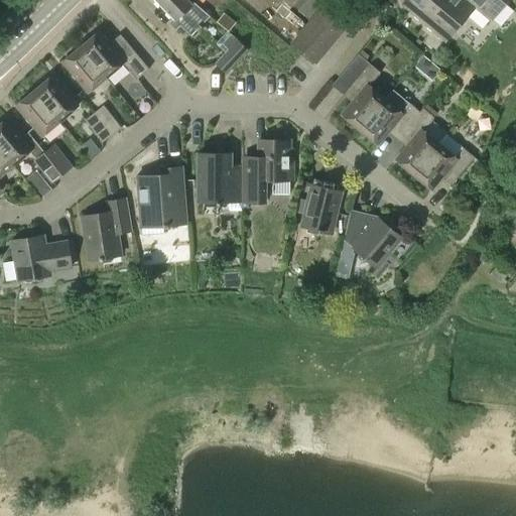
[(175,30),(179,26),(189,36),(210,16),(192,2),(190,4),(185,0),(154,0),(174,20),(170,25),(175,30)]
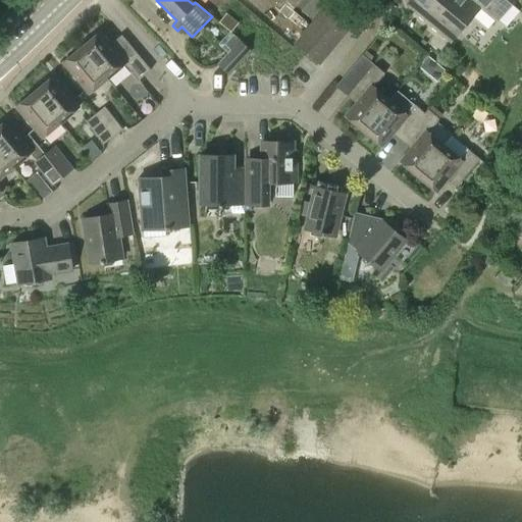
[(323,4),(318,0),(303,0),(298,7),(311,18),(323,4)]
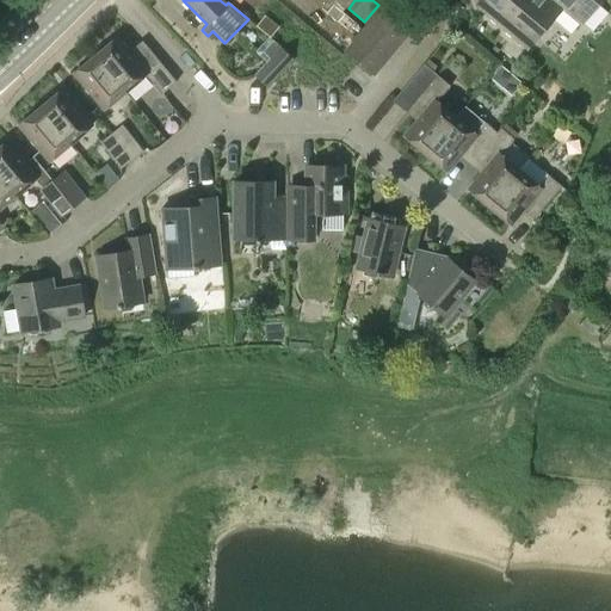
[(418,20),(392,0),(388,0),(378,11),(407,35),(418,20)]
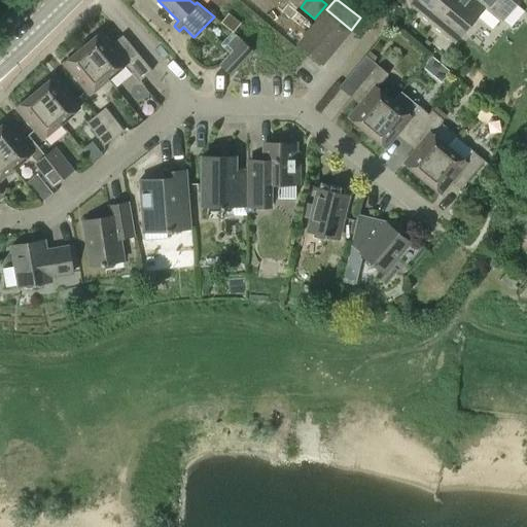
[(413,0),(409,5),(454,43),(484,8),(500,22),(519,0),(413,0)]
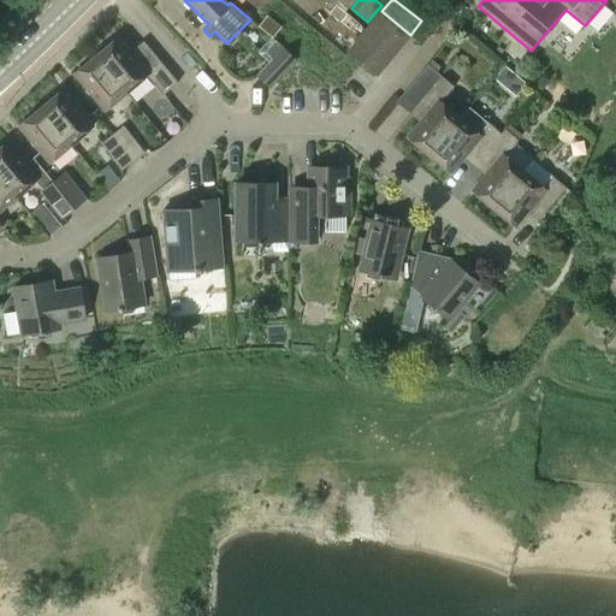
[(335,5),(329,12),(339,22),(347,13),(335,5)]
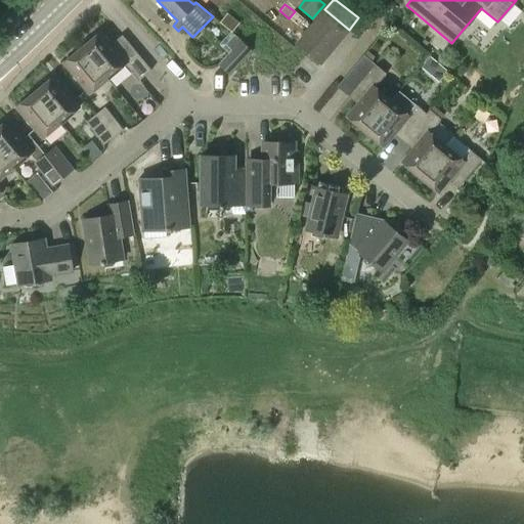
[(324,9),(315,20),(339,41),(349,30),(324,9)]
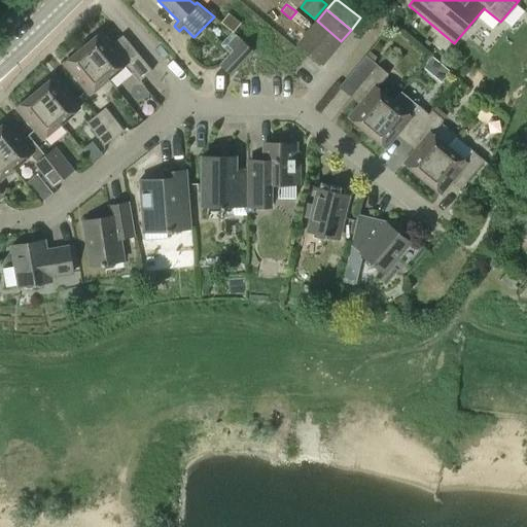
[(220,23),(225,27),(232,32),(240,23),(229,13),(220,23)]
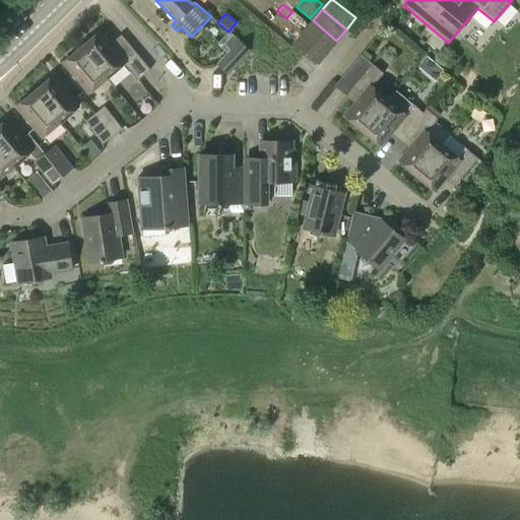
[(313,20),(304,31),(327,52),(336,41),(313,20)]
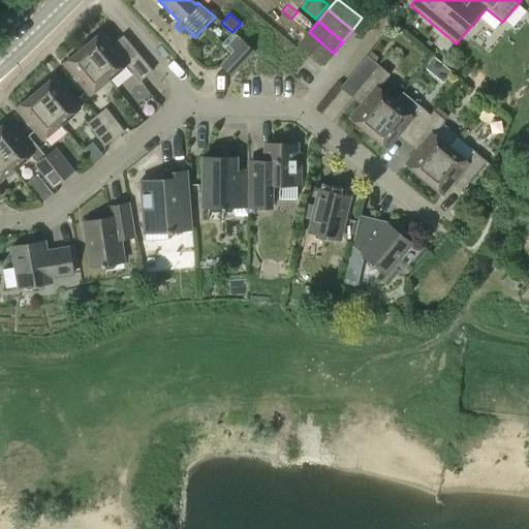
[(232,32),(226,27),(223,30),(228,35),(219,44),(229,56),(220,65),(230,75),(253,51),(248,47),(232,32)]
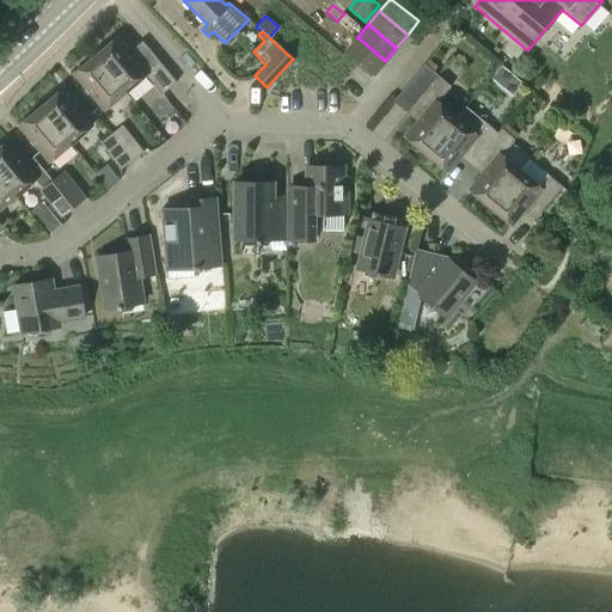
[(385,61),(357,37),(347,51),(374,74),(385,61)]
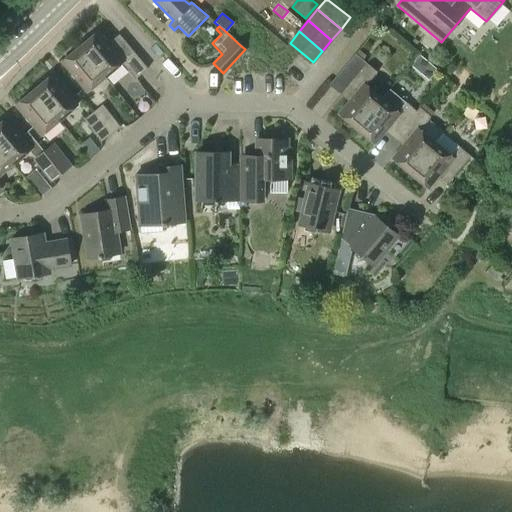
[(97,32),(79,47),(105,77),(121,63),(135,79),(147,69),(123,40),(112,49),(97,32)]
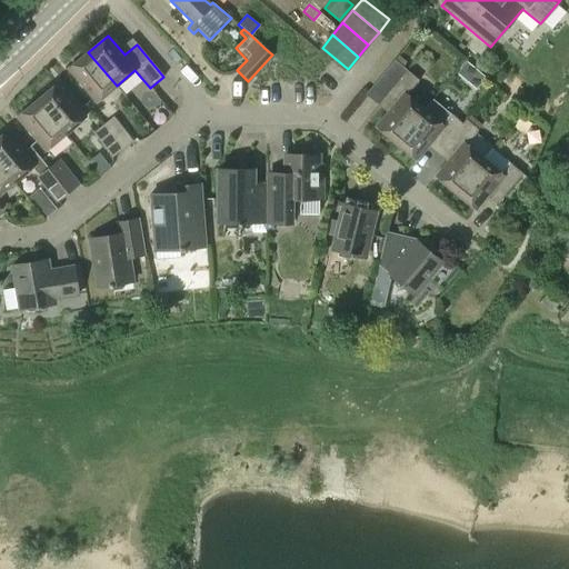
[(117,86),(88,52),(68,69),(96,102),(117,86)]
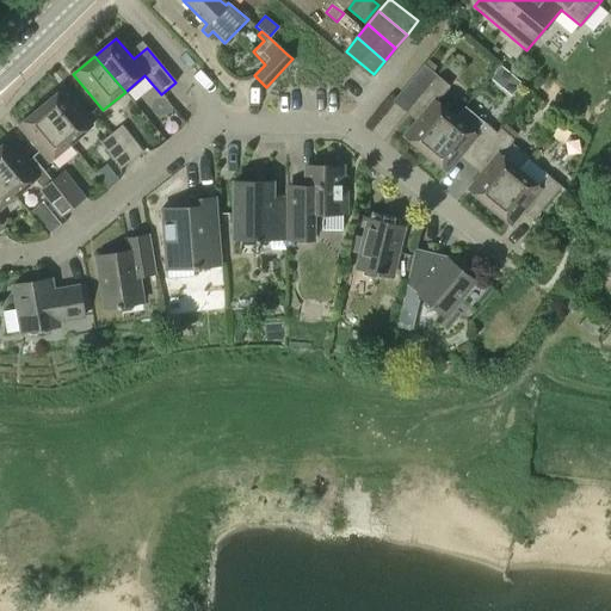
[(450,85),(424,63),(399,94),(423,113),(405,135),(426,153),(456,116),(437,100),(450,85)]
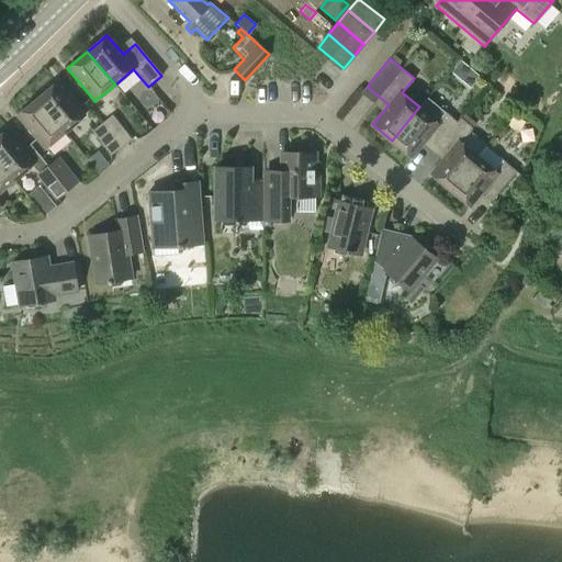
[(56,82),(36,99),(65,133),(85,116),(56,82)]
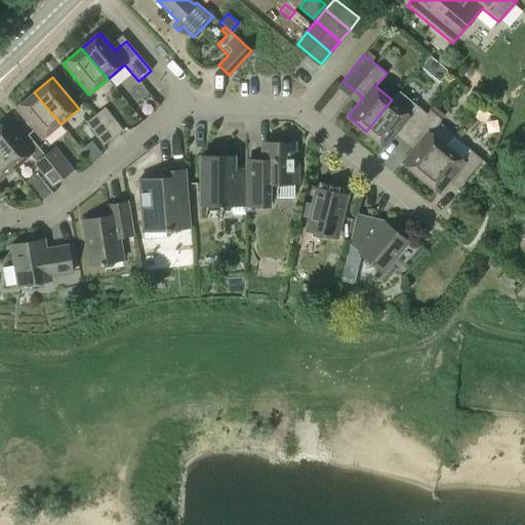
[(61,124),(34,92),(15,108),(41,139),(61,124)]
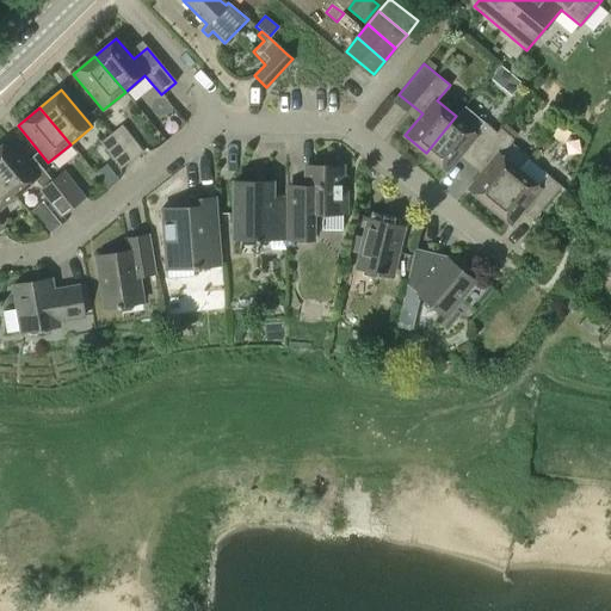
[(475,131),(456,116),(426,153),(448,171),(466,149),(476,158),(497,131),(485,121),(475,131)]
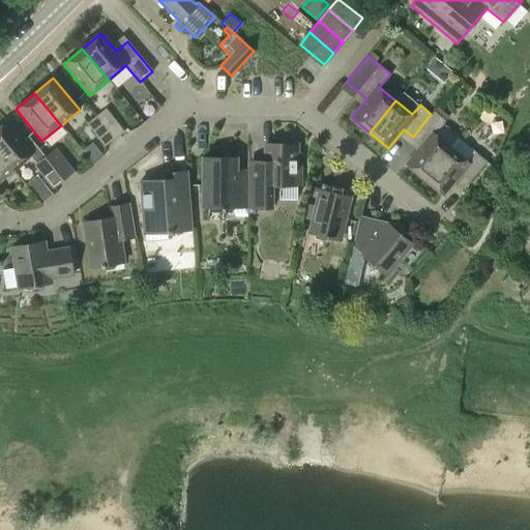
[(96,116),(114,139),(123,131),(106,109),(96,116)]
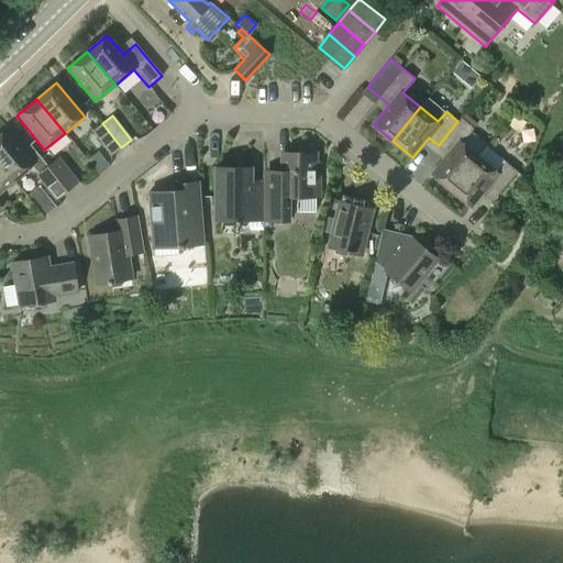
[(457,121),(439,145),(448,153),(431,174),(451,189),(487,146),(470,132),(474,127),(462,117),(457,121)]
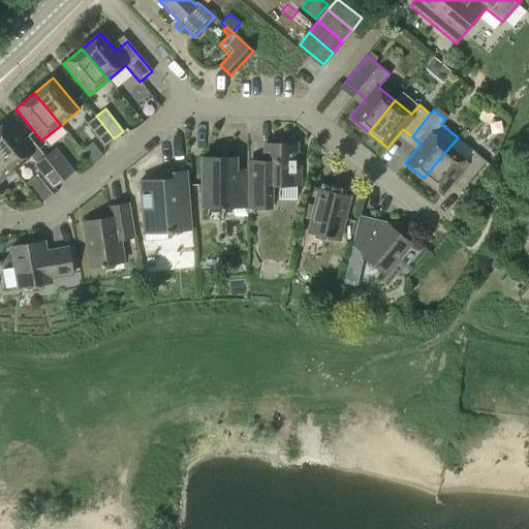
[(114,138),(96,116),(86,124),(104,147),(114,138)]
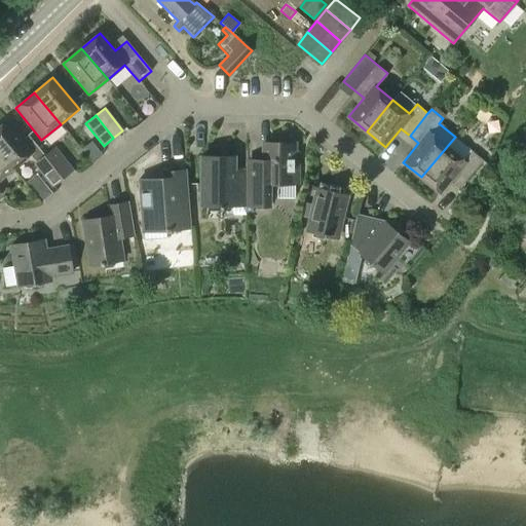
[(5,121),(0,126),(0,152),(13,168),(29,155),(52,186),(63,178),(44,156),(28,136),(22,141),(5,121)]
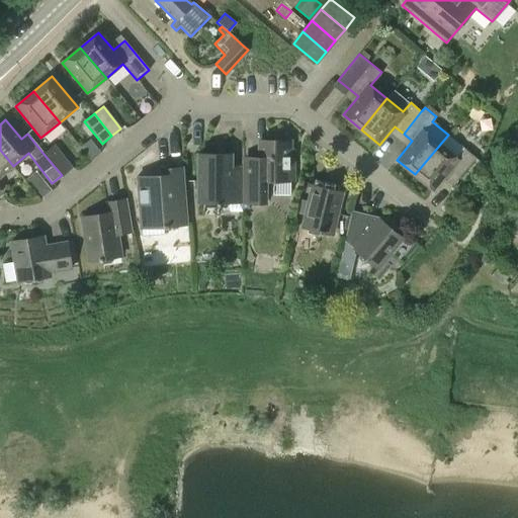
[(464,148),(448,135),(415,174),(434,189),(449,171),(458,178),(476,157),(464,148)]
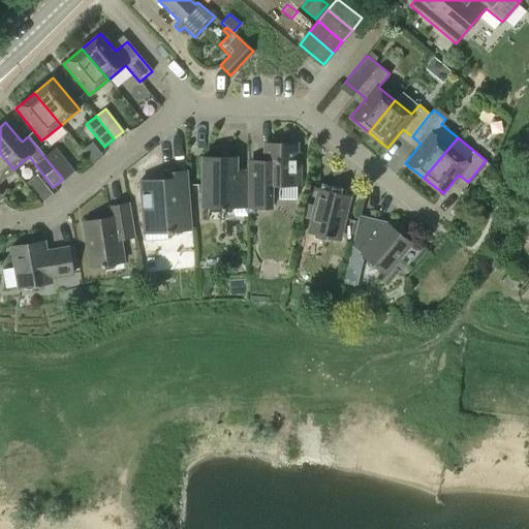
[(273,209),(273,185),(300,185),(300,161),(297,161),(297,144),(265,144),(265,160),(248,160),(248,208),(248,209),(273,209)]
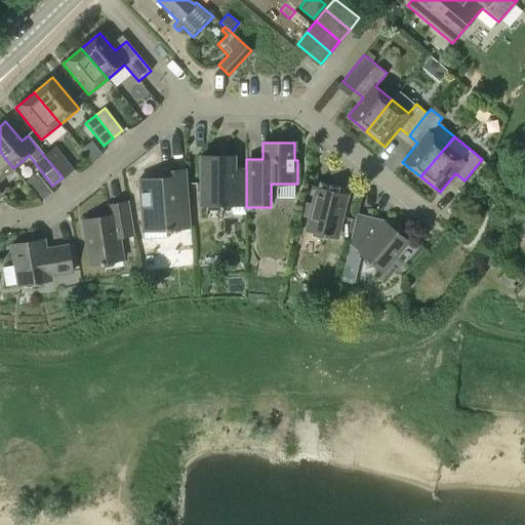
[(53,148),(44,156),(63,177),(72,170),(53,148)]
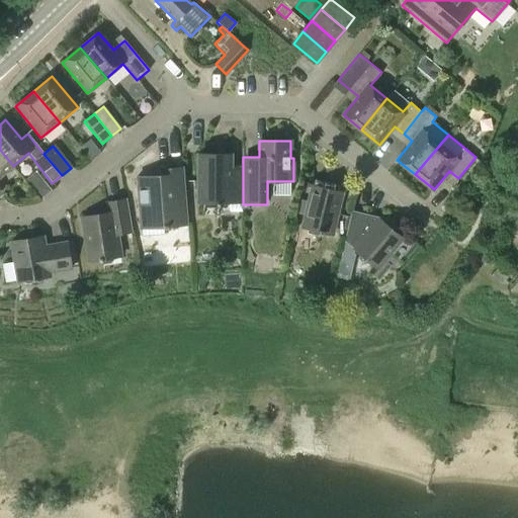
[(0,176),(13,166),(0,150),(0,191),(2,190),(0,186),(0,176)]
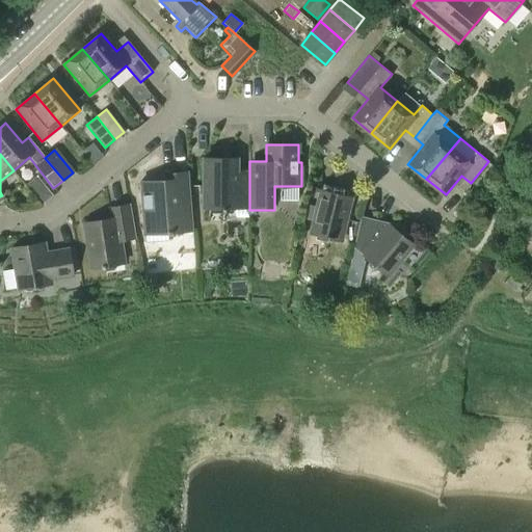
[(249,209),(249,161),(247,161),(247,171),(236,171),(237,159),(204,159),(204,209),(222,209),(222,211),(225,211),(225,209),(236,209),(236,217),(248,217),(248,209),(249,209)]
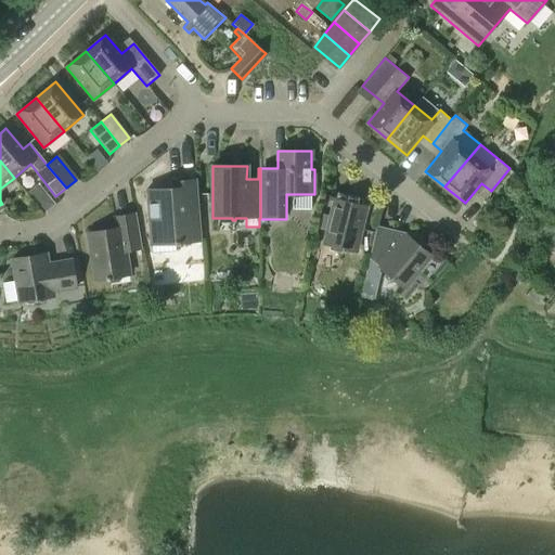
[(195,180),(180,181),(180,188),(146,191),(150,237),(175,236),(176,244),(179,244),(179,242),(199,241),(195,180)]
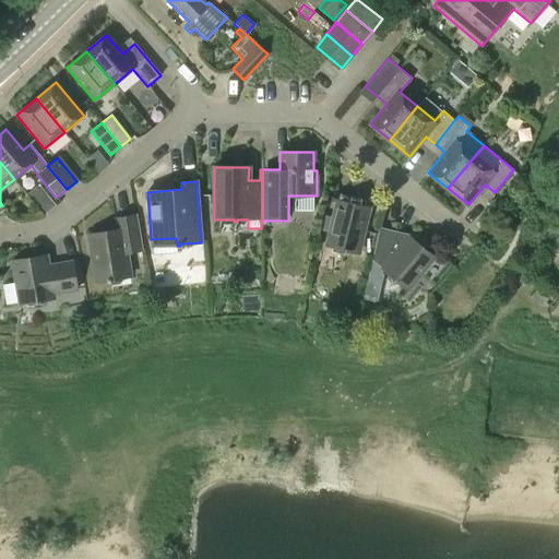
[(48,195),(36,205),(45,215),(56,206),(48,195)]
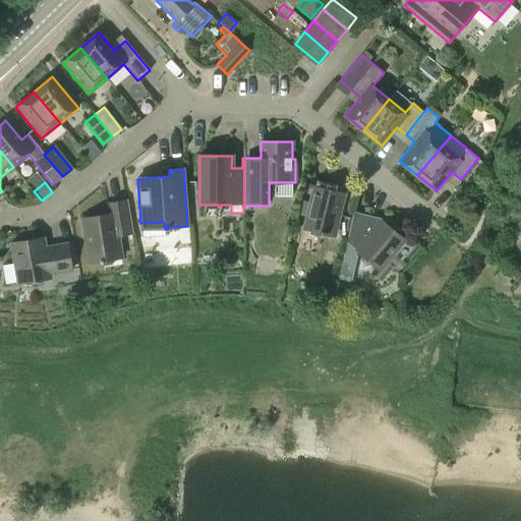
[(334,234),(344,192),(313,185),(303,226),(321,231),(320,233),(324,234),(324,232),(334,234)]
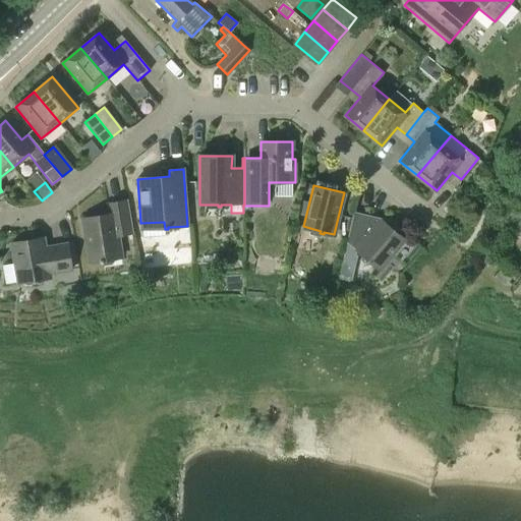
[(126,201),(107,205),(109,215),(81,219),(90,264),(100,262),(100,264),(103,263),(103,262),(121,258),(118,236),(131,234),(126,201)]
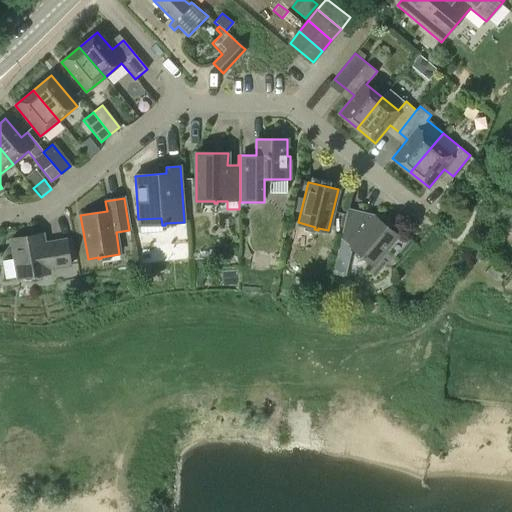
[(359,210),(347,207),(340,237),(348,239),(351,242),(349,245),(372,265),(397,235),(385,225),(387,218),(376,215),(375,214),(370,220),(359,210)]
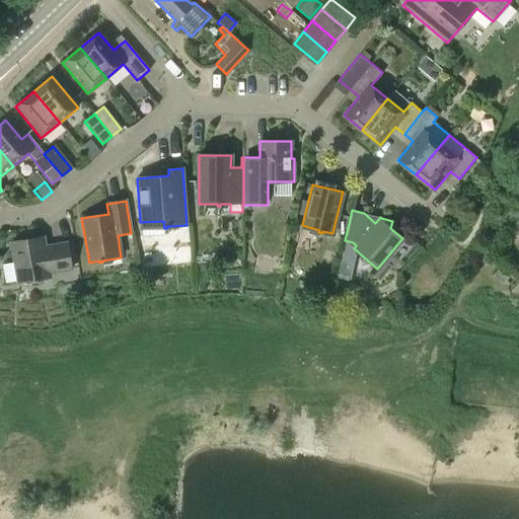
[(11,242),(14,263),(2,265),(5,283),(17,281),(18,283),(21,282),(24,283),(26,283),(29,284),(31,284),(34,283),(38,283),(40,282),(42,281),(45,279),(47,278),(50,277),(49,273),(71,270),(67,243),(52,245),(52,248),(45,249),(43,237),(11,242)]
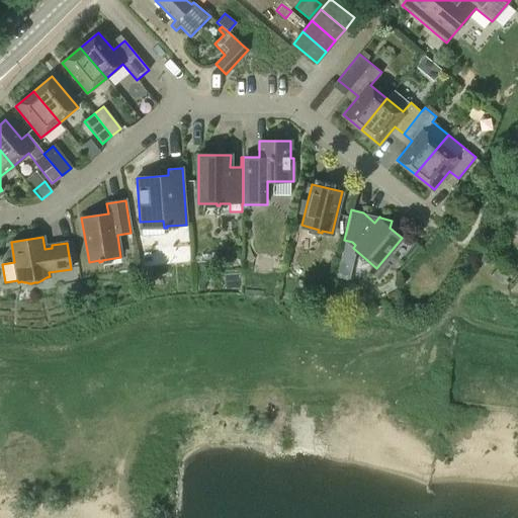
[(500,284),(506,284),(510,280),(506,277),(510,274),(499,265),(489,275),(500,284)]
